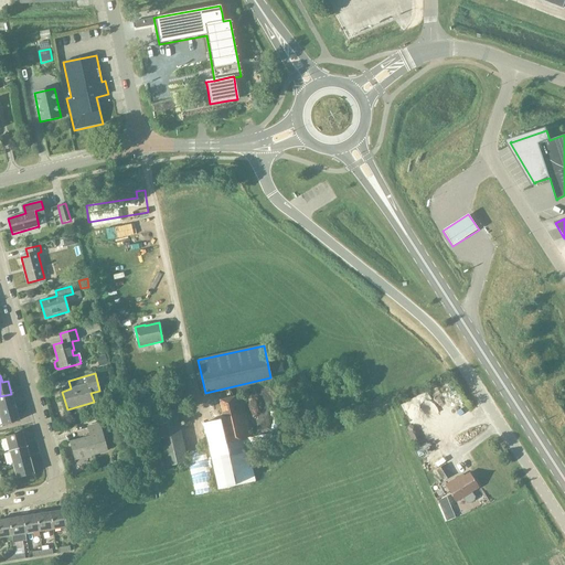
[(11,394),(0,396),(0,411),(14,407),(11,394)]
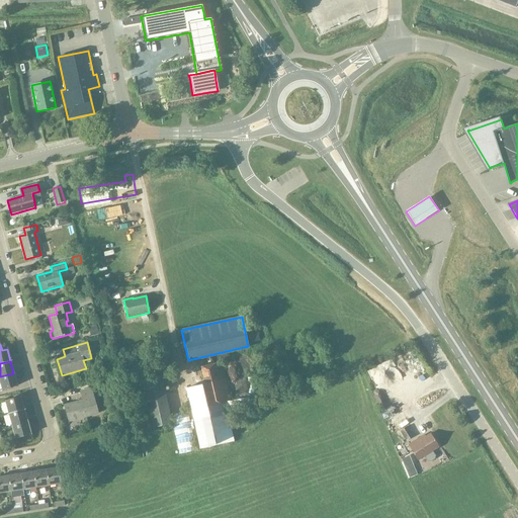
[(249,398),(230,401),(221,362),(201,366),(209,406),(188,410),(190,422),(251,409),(249,398)]
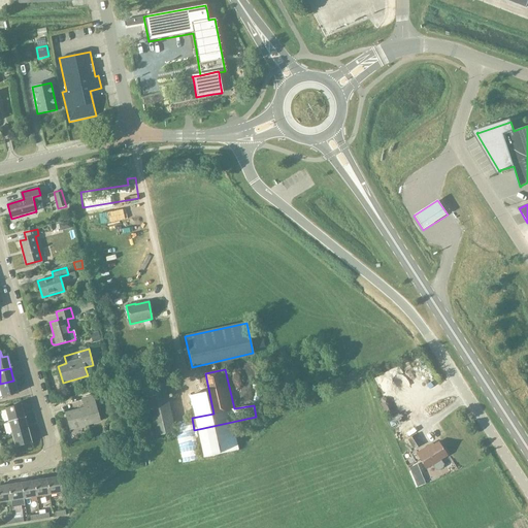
[(382,372),(371,376),(375,387),(387,382),(382,372)]
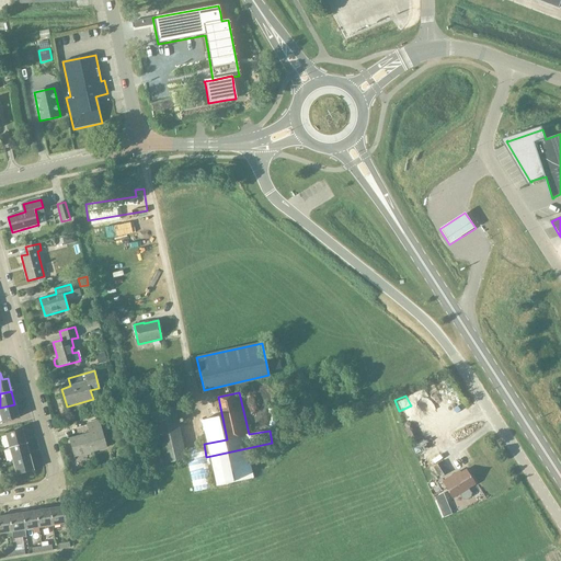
[(14,404),(0,408),(0,414),(2,423),(19,419),(14,404)]
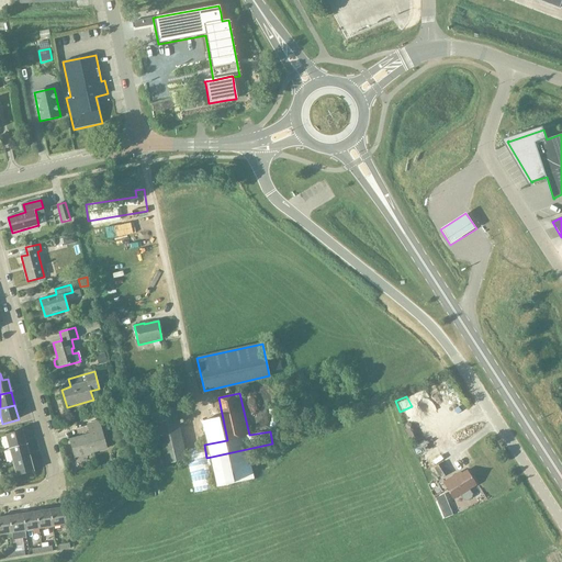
[(178,420),(176,408),(176,407),(154,413),(164,454),(166,464),(188,460),(184,450),(178,420)]
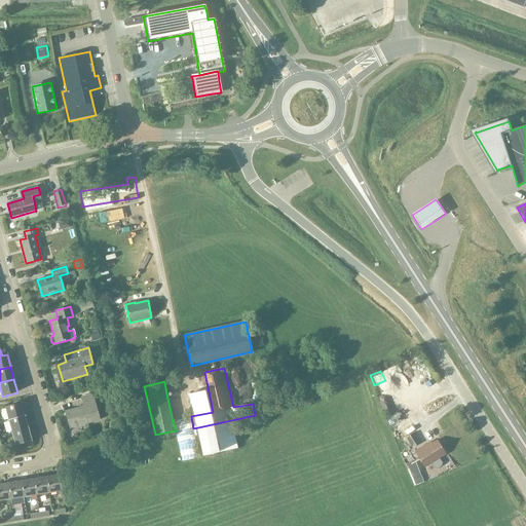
[(66,412),(68,418),(70,428),(100,420),(92,395),(82,398),(84,407),(66,412)]
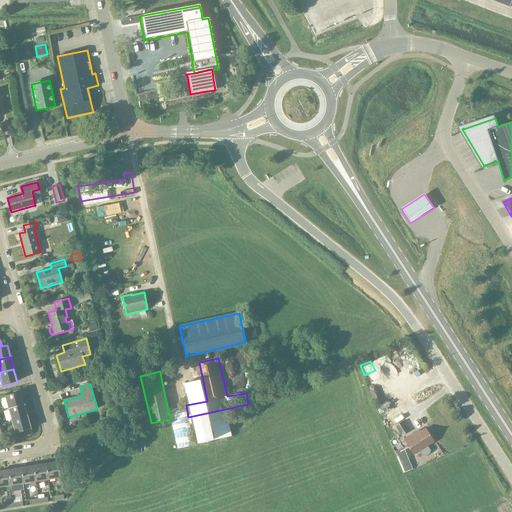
[(5,397),(9,409),(24,405),(20,393),(5,397)]
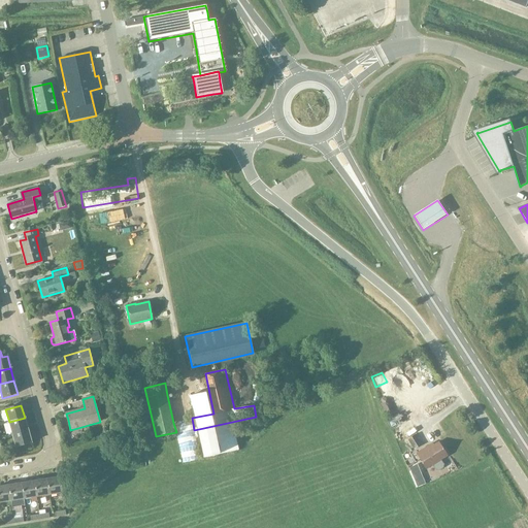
[(9,422),(12,434),(28,430),(25,418),(9,422)]
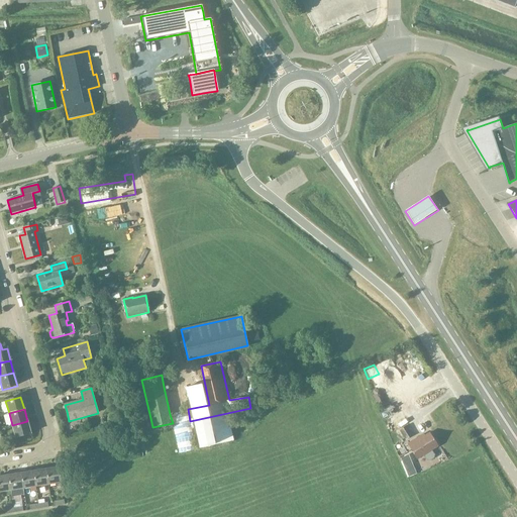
[(30,434),(27,421),(12,425),(16,438),(30,434)]
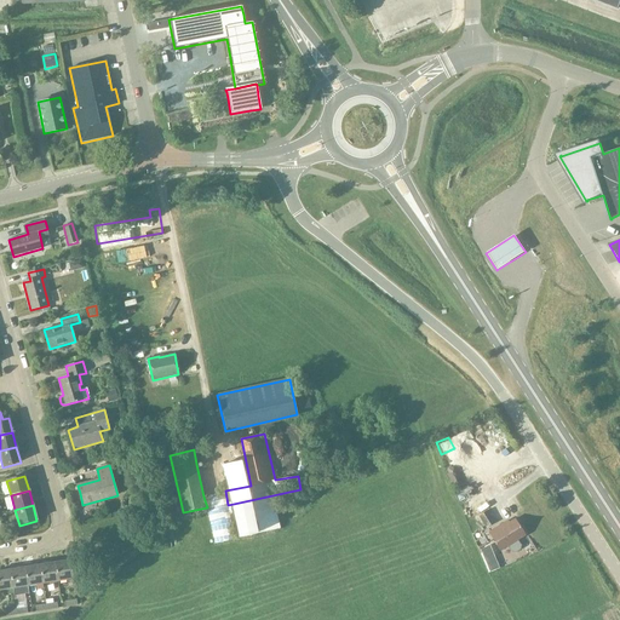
[(487,511),(478,516),(486,528),(488,527),(494,523),(495,523),(487,511)]
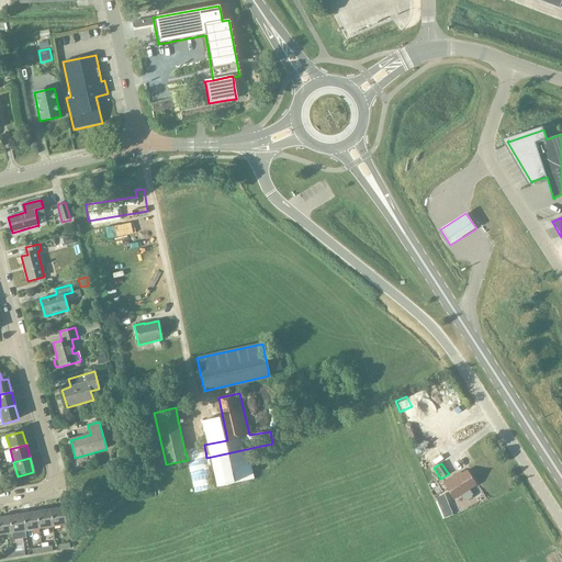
[(467,472),(461,475),(460,473),(450,479),(445,482),(448,487),(454,497),(460,494),(463,499),(467,501),(471,498),(472,495),(468,490),(475,485),(467,472)]
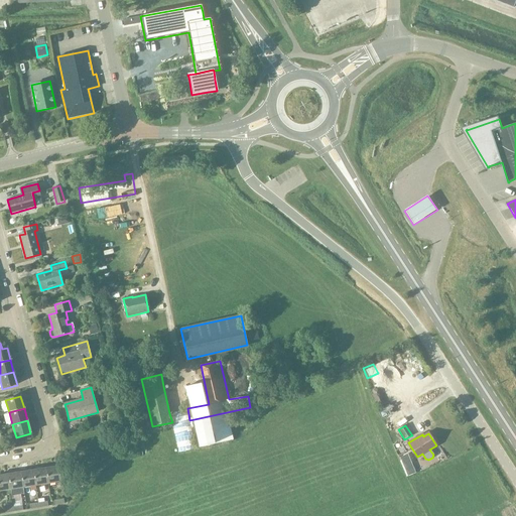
[(411,463),(403,467),(408,476),(415,472),(411,463)]
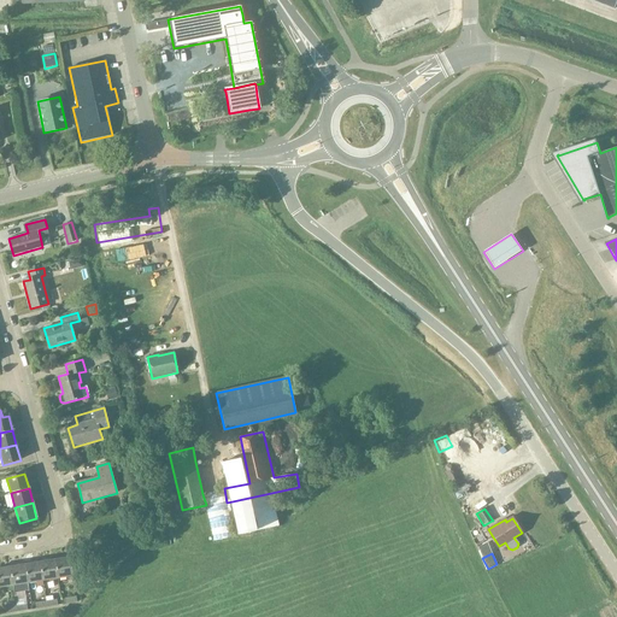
[(70,558),(54,560),(58,579),(72,576),(70,558)]
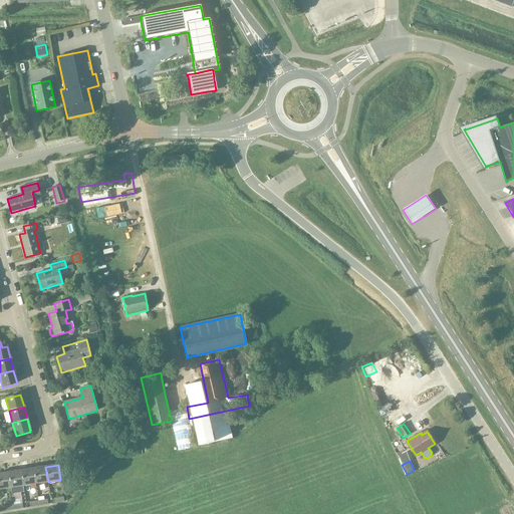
[(33,469),(35,484),(48,482),(45,467),(33,469)]
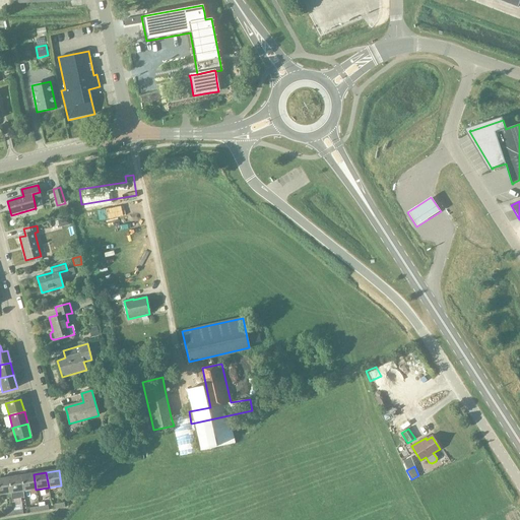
[(30,491),(36,490),(34,474),(20,476),(23,492),(30,491)]
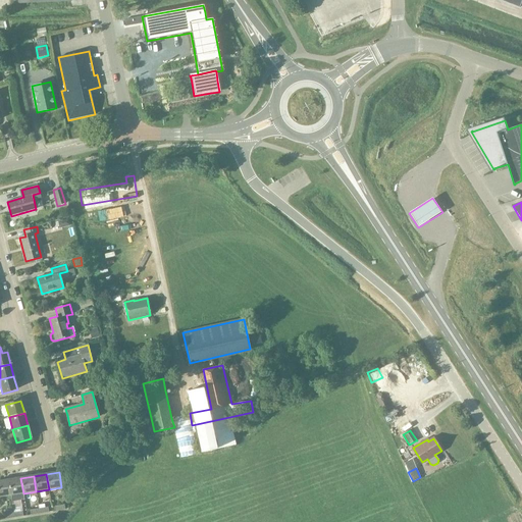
[(20,478),(8,479),(10,496),(23,493),(20,478)]
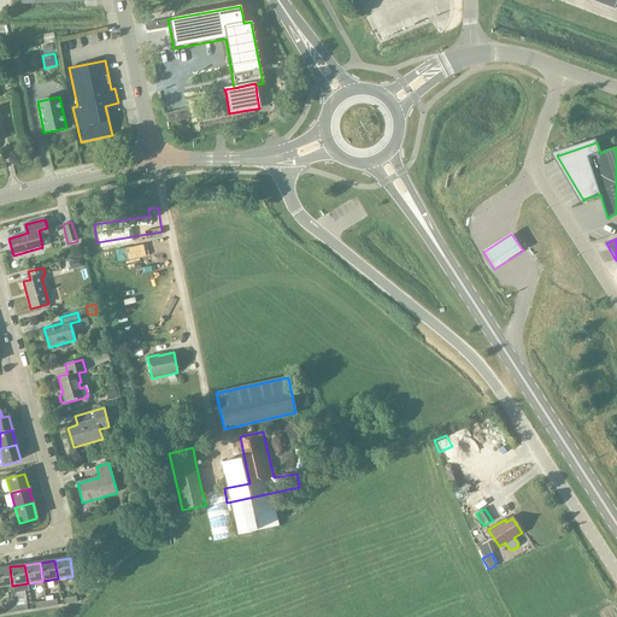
[(0,587),(12,586),(10,566),(0,568),(0,587)]
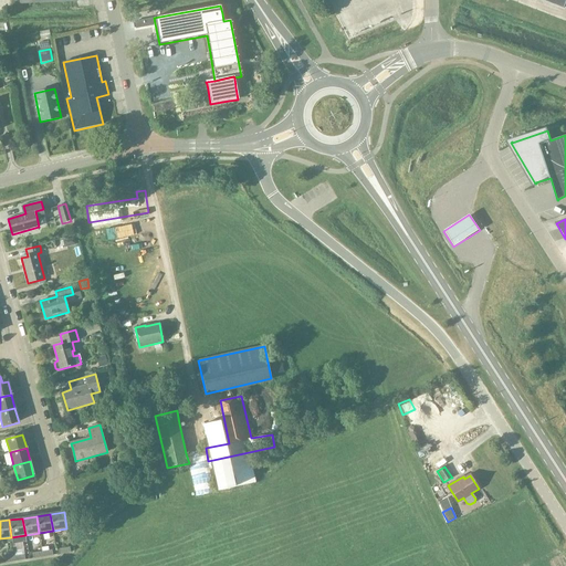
[(3,554),(6,563),(16,562),(14,556),(14,552),(3,554)]
